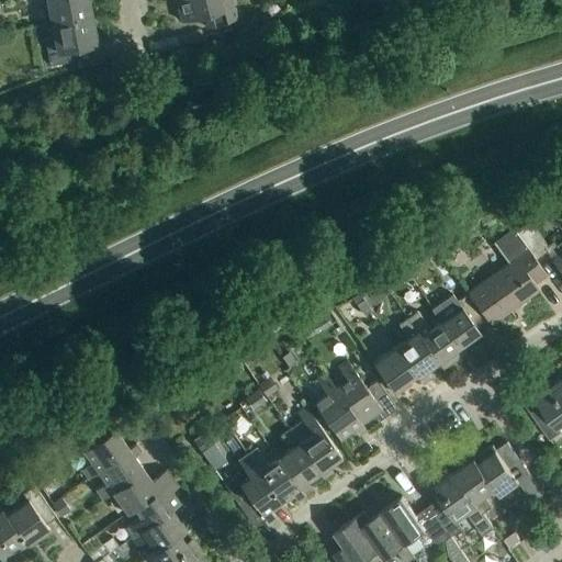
[(47,0),(52,24),(90,17),(87,0),(47,0)]
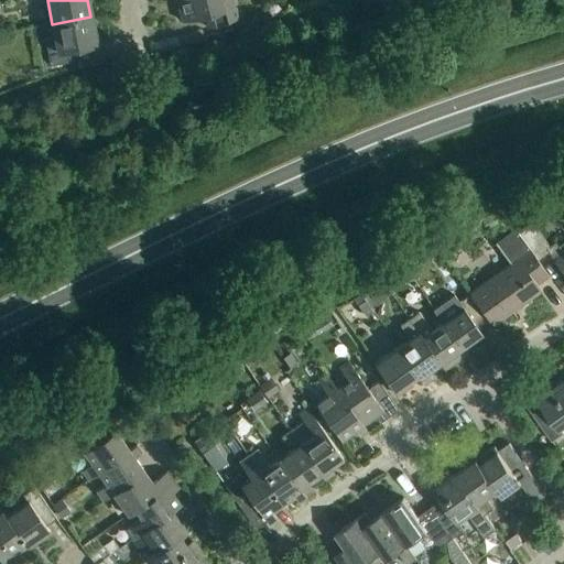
[(175,0),(182,22),(204,15),(208,29),(238,20),(231,0),(175,0)]
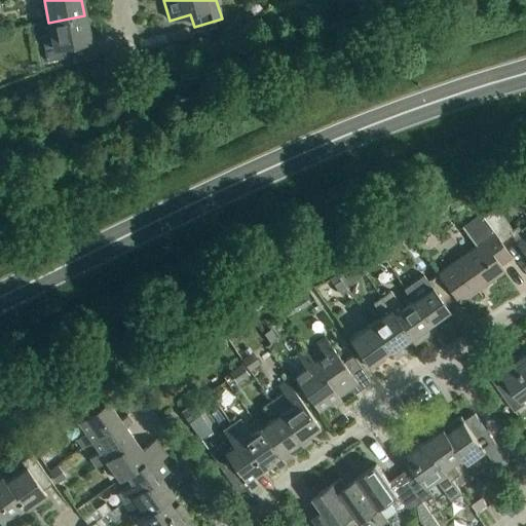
[(84,15),(48,23),(51,35),(42,37),(46,62),(72,57),(70,45),(89,41),(84,15)]
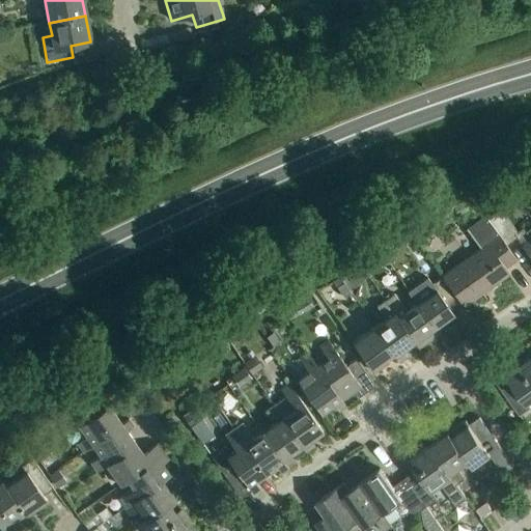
[(484,216),(483,216),(505,245),(515,238),(530,259),(530,238),(530,239),(523,228),(516,232),(501,210),(487,219),(484,216)]
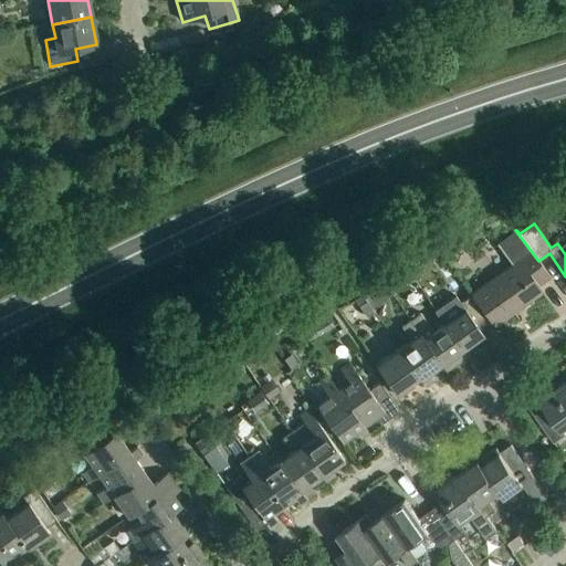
[(472,295),(490,322),(494,327),(543,292),(538,286),(549,278),(538,261),(515,230),(498,243),(513,264),(471,294),(472,295)]
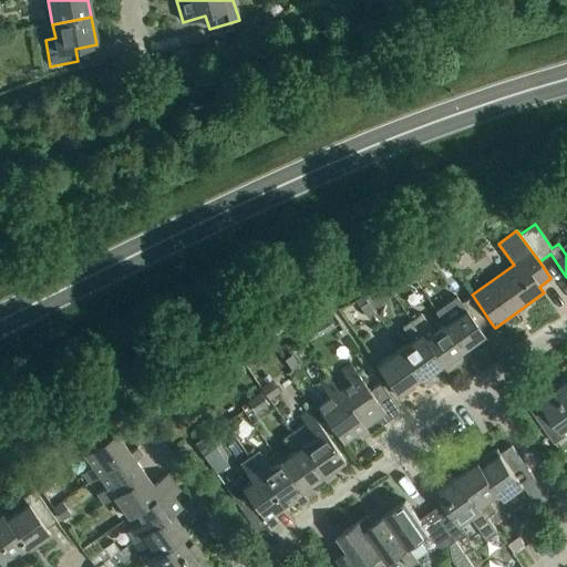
[(464,311),(444,326),(467,358),(488,343),(480,330),(491,322),(473,296),(461,305),(464,311)]
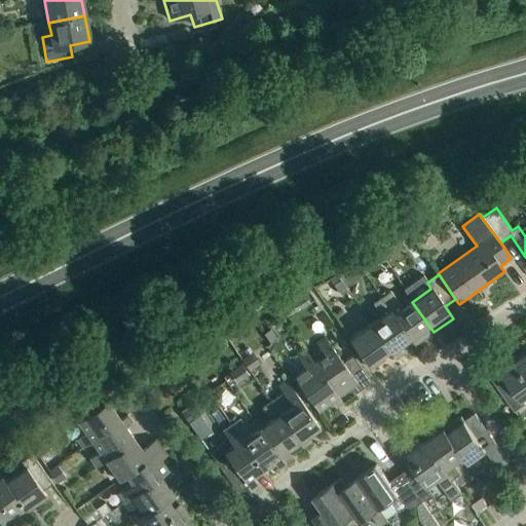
[(333,285),(340,295),(347,291),(340,280),(333,285)]
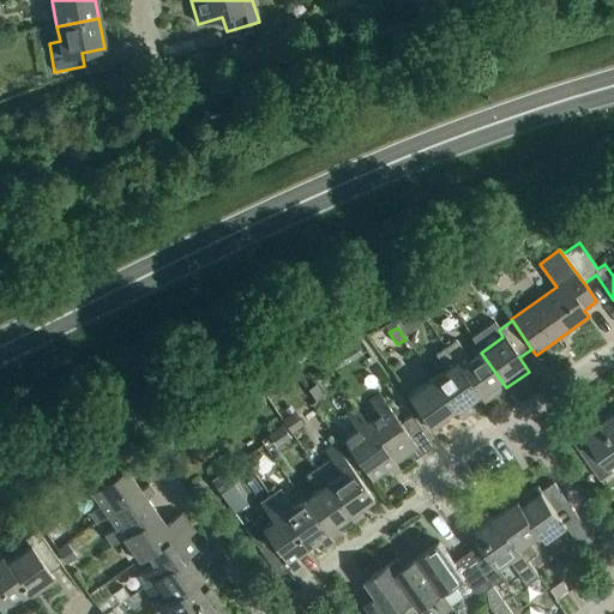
[(456,341),(445,348),(477,396),(483,403),(506,387),(481,353),(469,360),(456,341)]
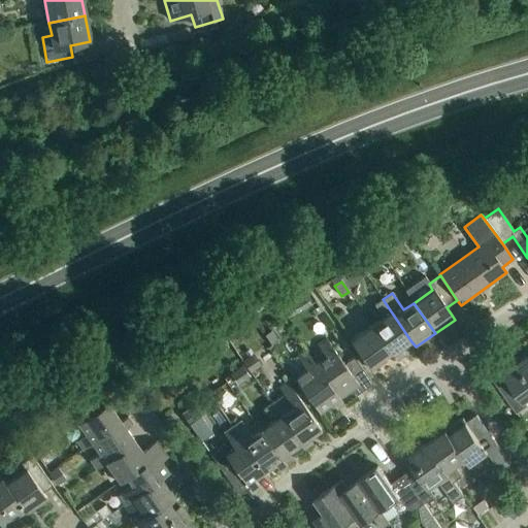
[(383,318),(372,325),(390,352),(396,360),(403,355),(398,349),(410,340),(383,299),(374,305),(383,318)]
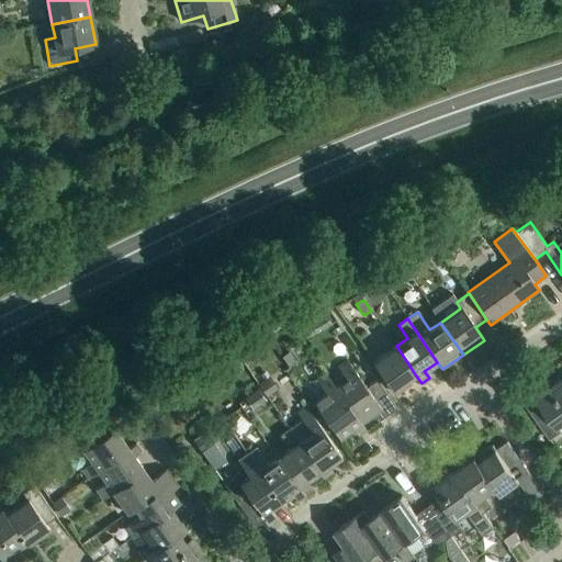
[(415,374),(396,346),(373,362),(395,394),(411,384),(407,380),(415,374)]
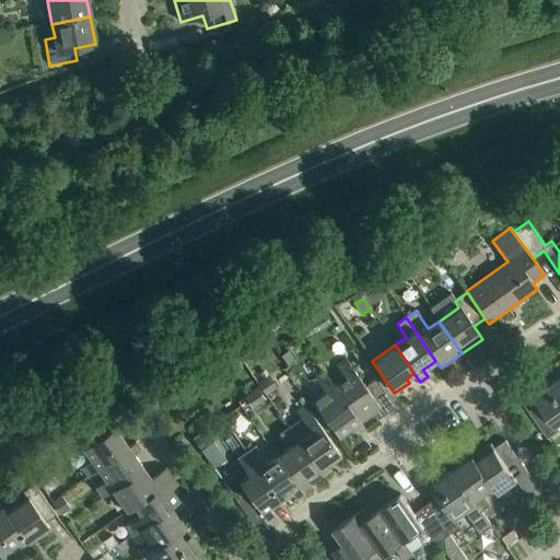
[(280,356),(288,366),(295,361),(288,351),(280,356)]
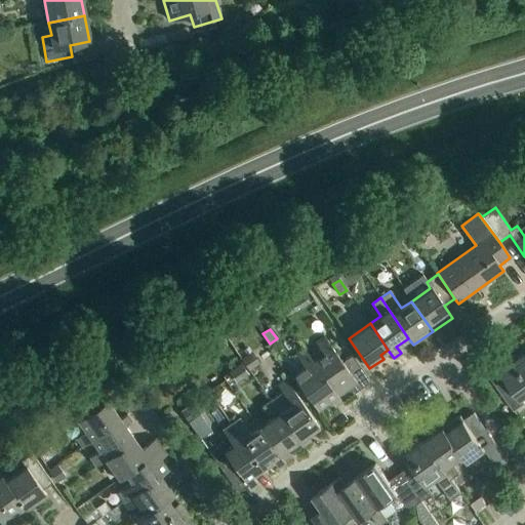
[(324,354),(313,362),(337,396),(350,388),(354,394),(370,381),(352,356),(341,362),(324,337),(316,344),(324,354)]
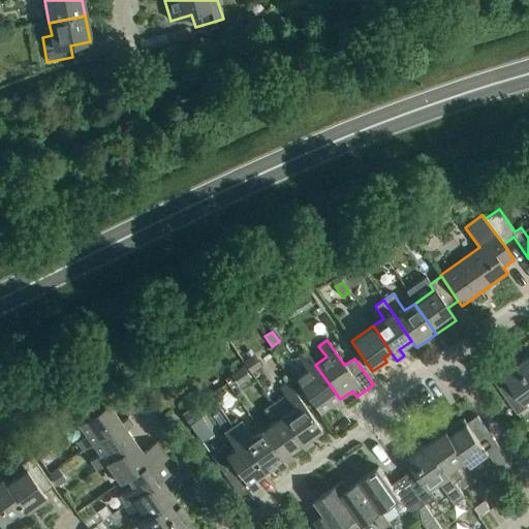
[(344,405),(340,399),(315,365),(308,353),(299,360),(307,371),(296,379),(319,413),(333,404),(338,410),(344,405)]
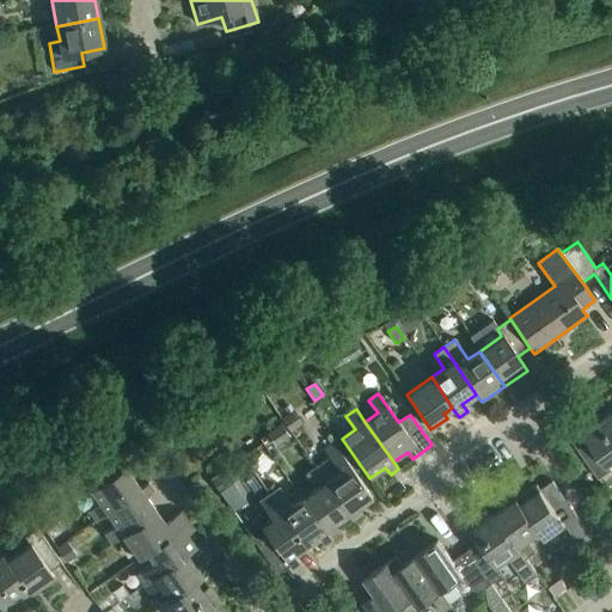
[(611,463),(611,411),(611,412),(583,433),(585,434),(573,442),(599,479),(611,470),(607,466),(611,463)]
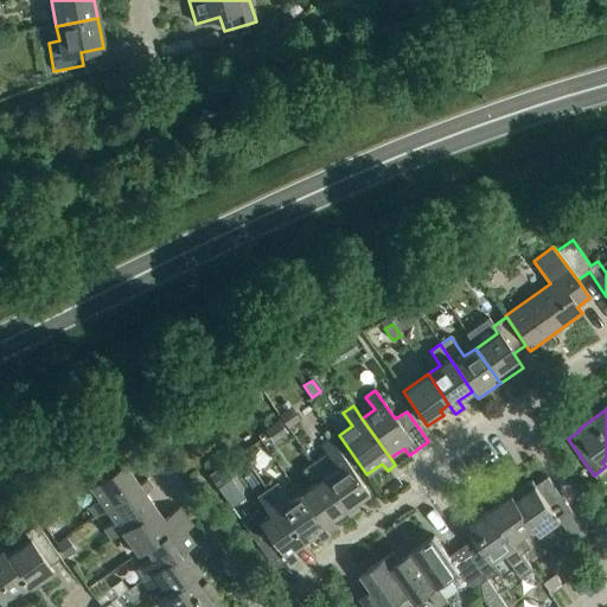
[(282,420),(288,428),(300,420),(295,411),(282,420)]
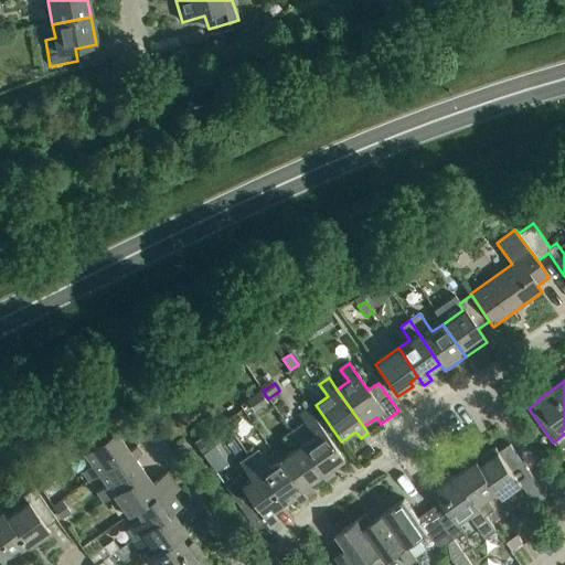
[(259,393),(247,401),(255,413),(268,404),(259,393)]
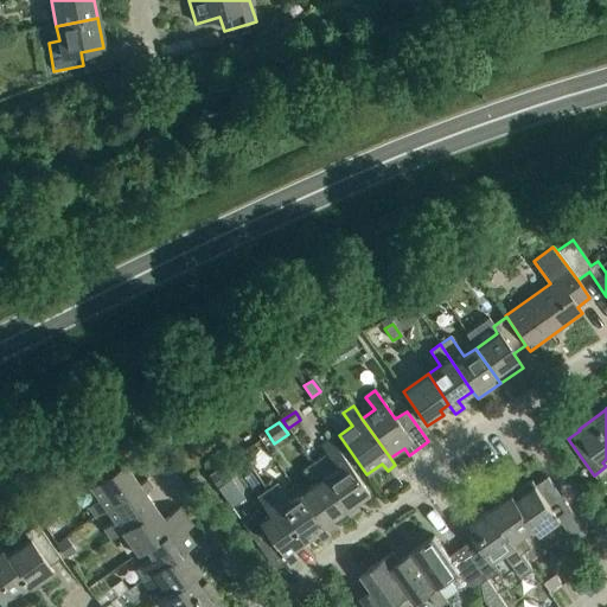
[(326,454),(313,464),(344,510),(349,517),(359,510),(353,503),(369,493),(330,439),(320,446),(326,454)]
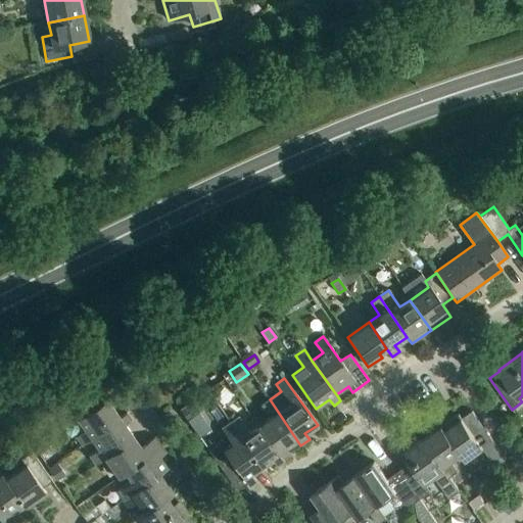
[(206,393),(181,411),(199,438),(210,430),(199,414),(215,403),(206,393)]
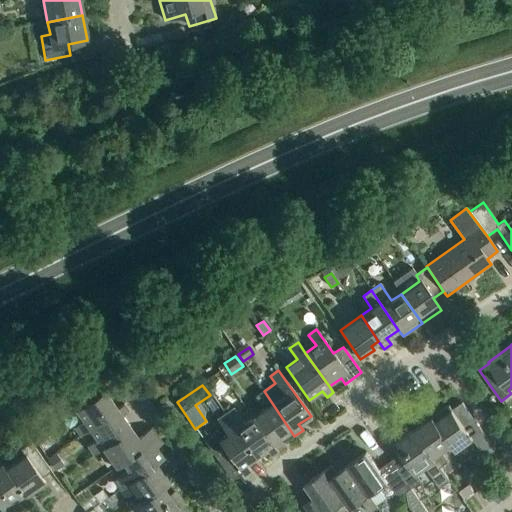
[(81,436),(90,430),(117,409),(109,397),(115,393),(110,386),(76,410),(84,421),(74,427),(81,436)]
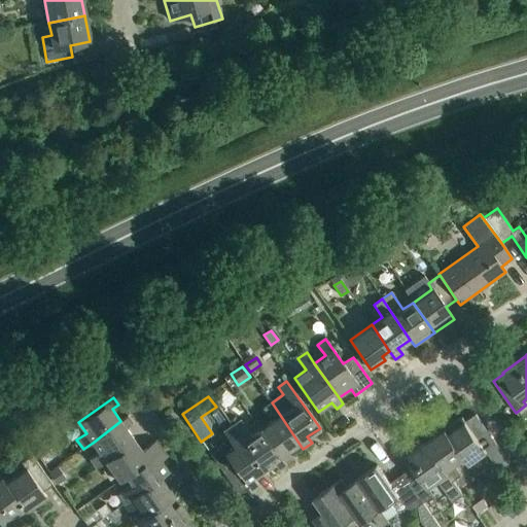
[(272,421),(259,429),(284,462),(291,457),(287,451),(299,443),(272,402),(262,408),(272,421)]
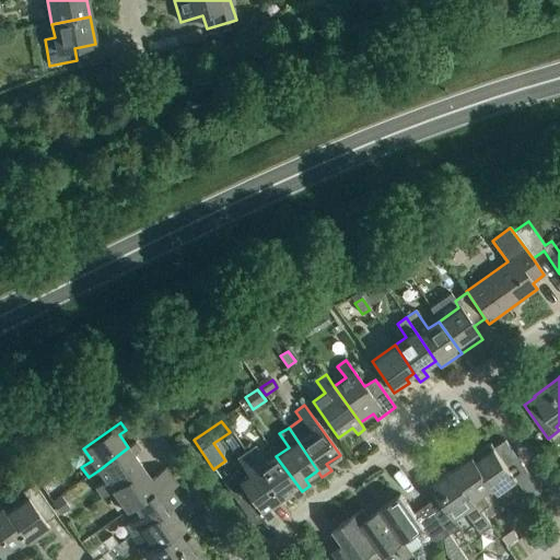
[(491,444),(473,456),(493,487),(498,493),(516,480),(531,500),(541,492),(505,441),(494,448),(491,444)]
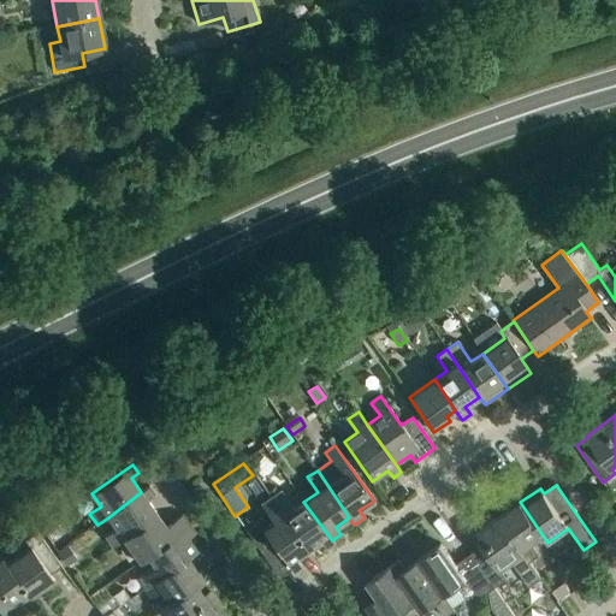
[(113,548),(124,539),(158,515),(147,501),(154,495),(148,487),(141,492),(108,517),(117,529),(106,537),(113,548)]
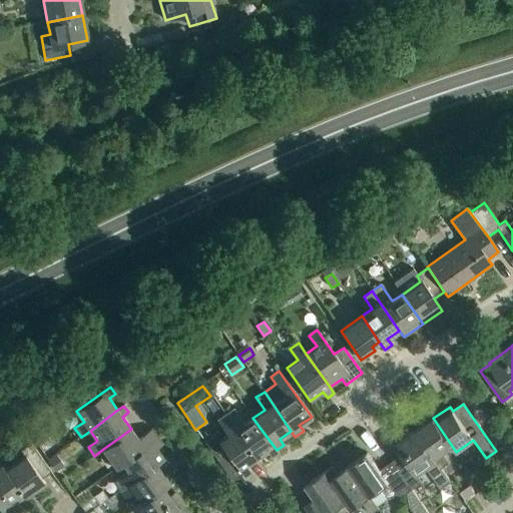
[(0,409),(0,424),(11,419),(5,407),(0,409)]
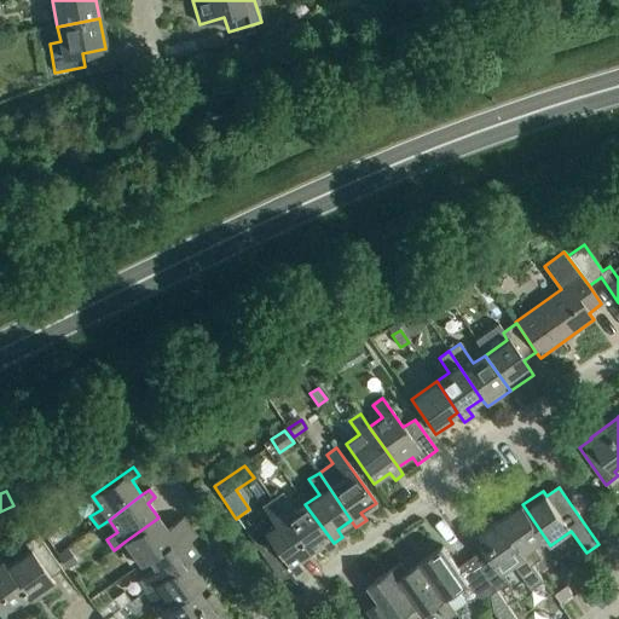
[(282,493),(272,501),(310,554),(323,545),(328,553),(336,547),(334,543),(305,504),(295,512),(282,493)]
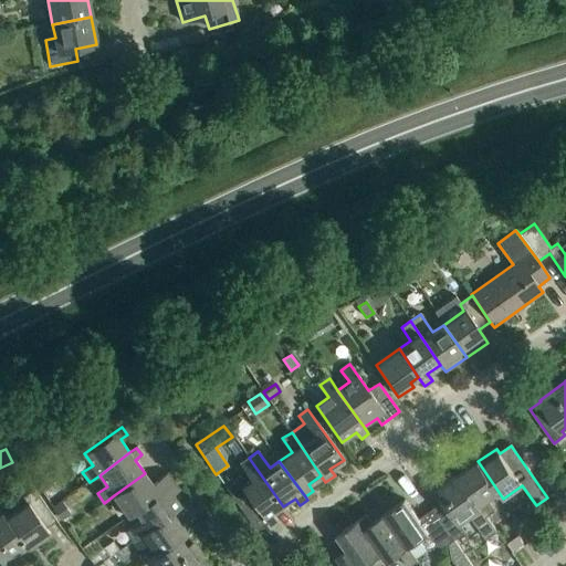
[(471,467),(457,477),(486,517),(495,511),(488,500),(499,492),(478,461),(473,454),(465,460),(471,467)]
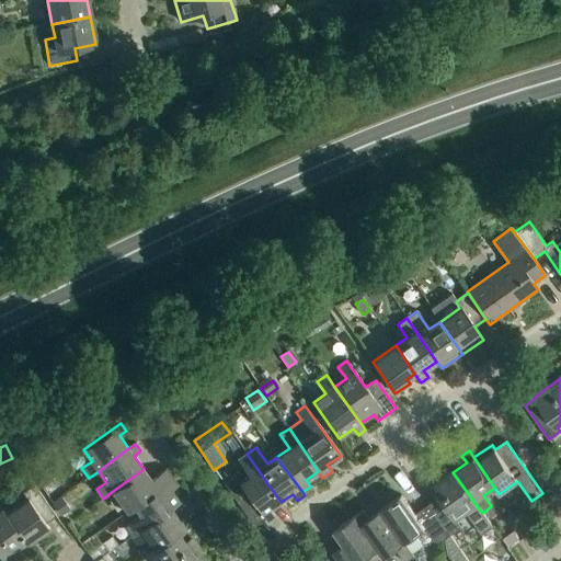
[(281,502),(247,454),(238,460),(249,477),(240,482),(235,476),(224,483),(249,518),(260,511),(266,522),(274,517),(270,510),(281,502)]
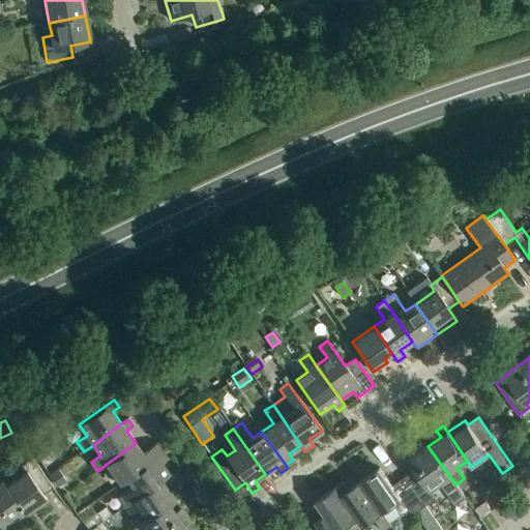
[(120,483),(127,478),(164,452),(156,443),(142,452),(136,443),(107,464),(120,483)]
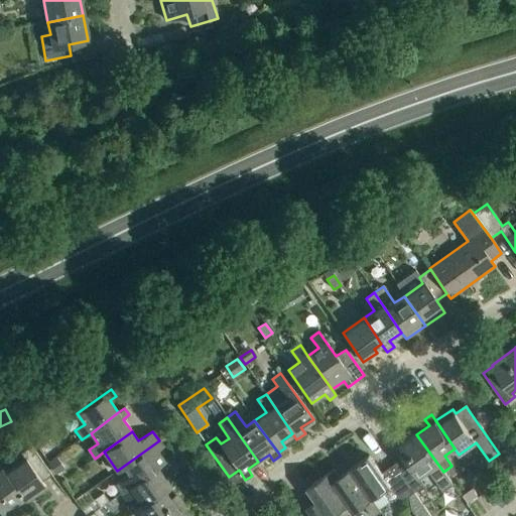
[(443,472),(416,434),(397,447),(418,478),(428,471),(443,493),(454,485),(443,472)]
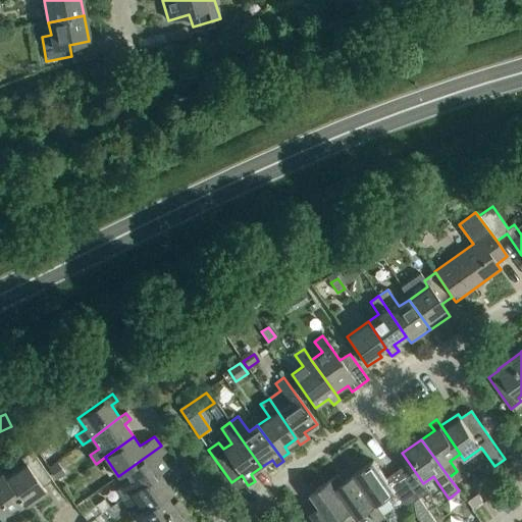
[(51,453),(45,444),(38,449),(43,458),(51,453)]
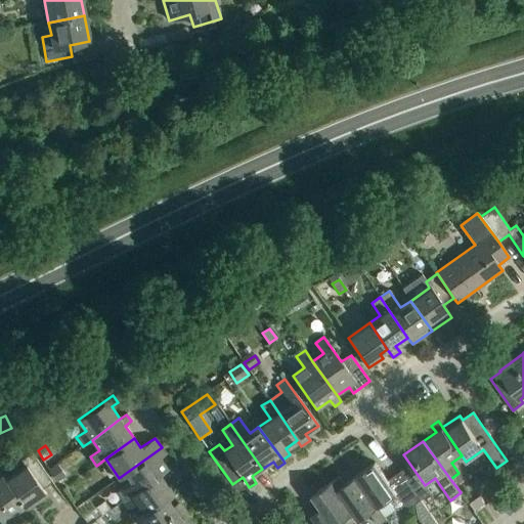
[(122,500),(160,475),(168,469),(160,457),(166,453),(162,447),(126,473),(131,481),(117,492),(122,500)]
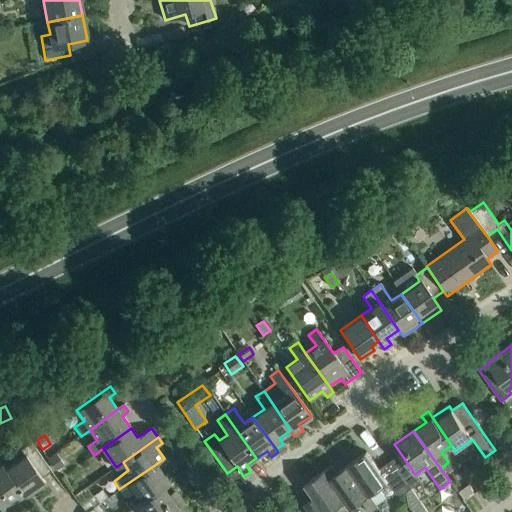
[(24,455),(5,469),(22,495),(25,499),(46,484),(42,478),(51,471),(31,442),(20,450),(24,455)]
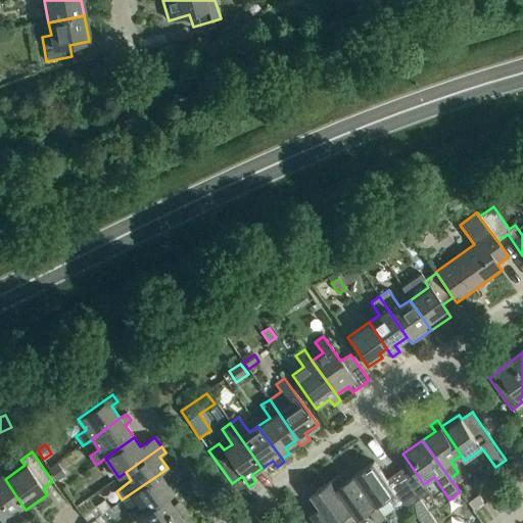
[(374,462),(354,476),(376,506),(387,497),(395,509),(403,504),(412,505),(413,504),(420,500),(413,488),(399,498),(374,462)]
